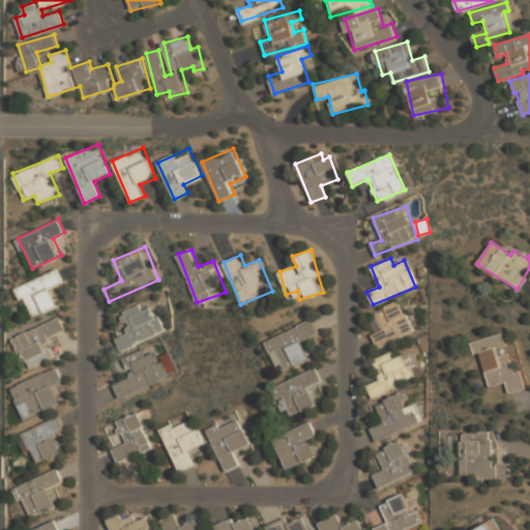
[(60,305),(52,286),(62,282),(57,269),(16,286),(29,318),(60,305)]
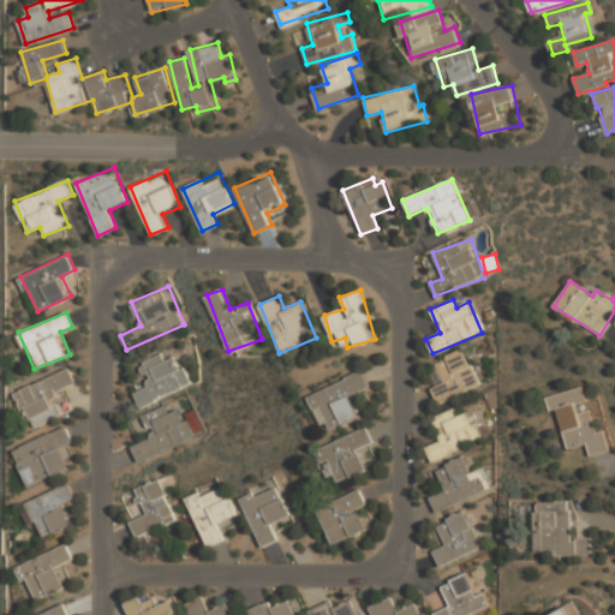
[(479,384),(464,350),(427,366),(436,387),(430,389),(437,404),(479,384)]
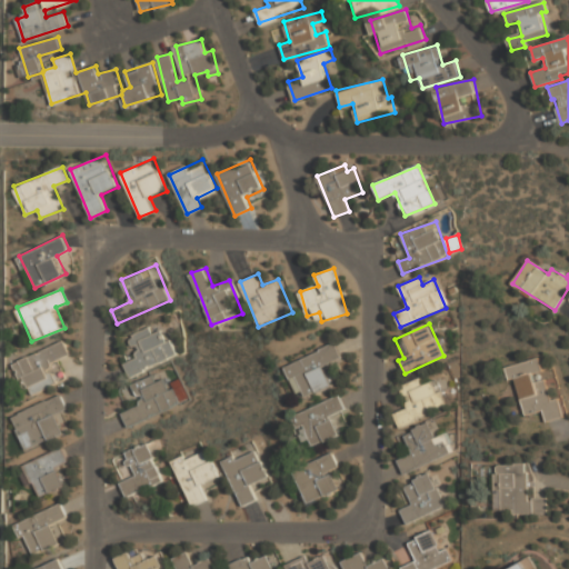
[(177,357),(166,328),(152,332),(150,327),(128,335),(137,357),(125,361),(130,375),(177,357)]
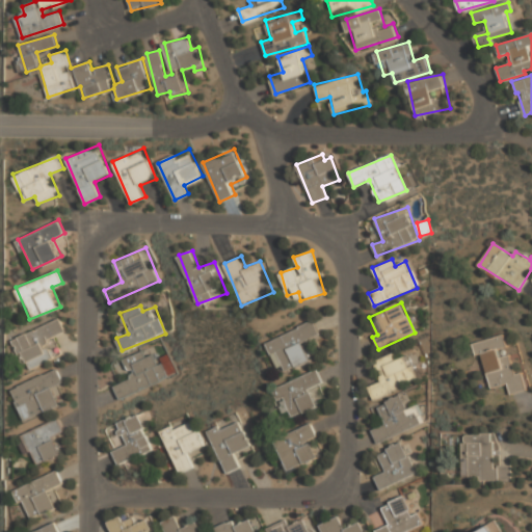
[(62,355),(54,336),(67,330),(60,318),(12,338),(26,370),(62,355)]
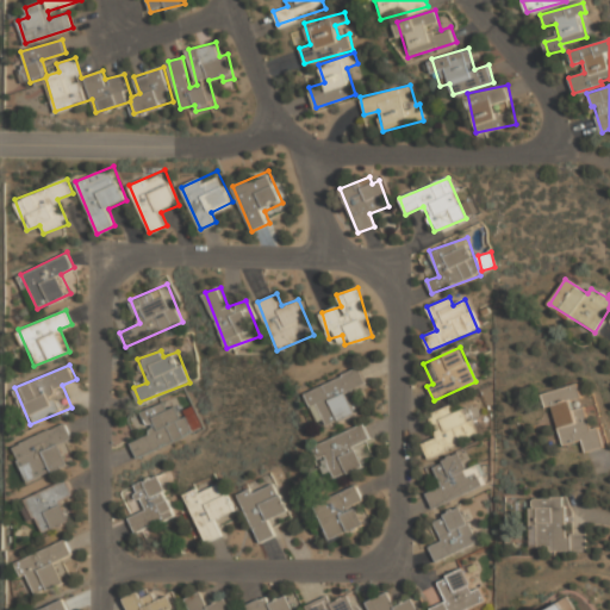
[(305,390),(322,428),(359,411),(350,391),(368,384),(361,367),(305,390)]
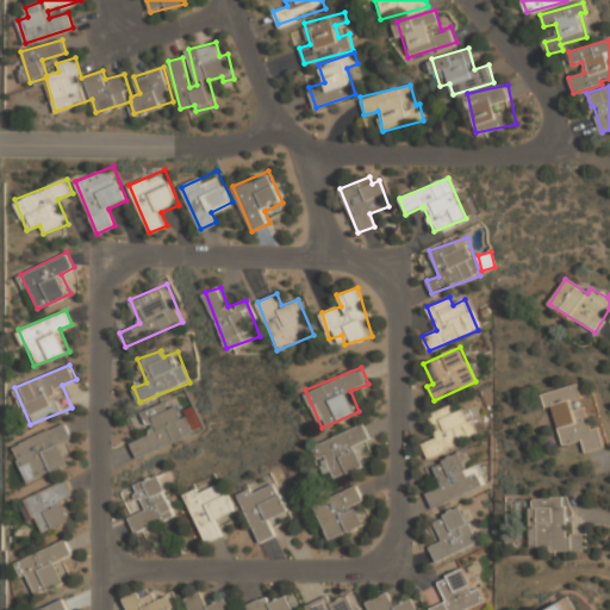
[(541,393),(545,408),(552,406),(562,446),(582,441),(585,453),(603,448),(598,427),(590,429),(584,408),(572,410),(570,402),(580,399),(577,385),(541,393)]
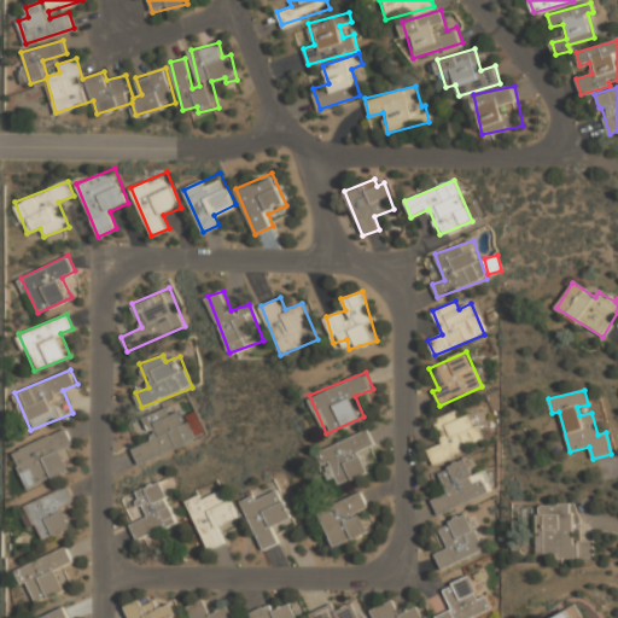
[(144,415),(152,439),(132,447),(138,461),(196,439),(185,409),(170,414),(168,407),(144,415)]
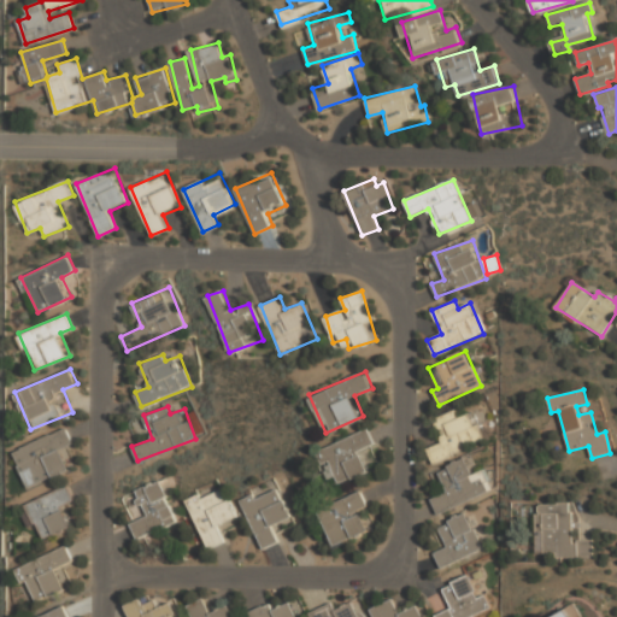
[(427,450),(433,463),(482,440),(470,412),(458,417),(454,410),(434,418),(445,441),(427,450)]
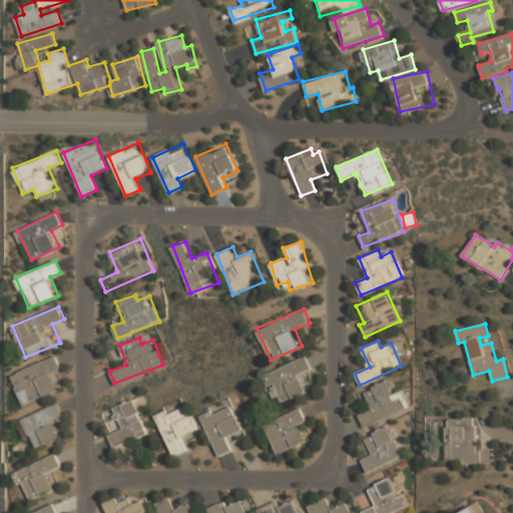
[(12,373),(24,404),(59,391),(52,372),(61,369),(56,356),(12,373)]
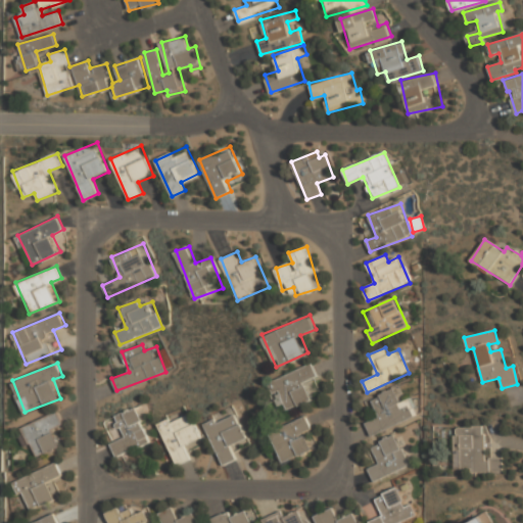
[(316,398),(307,381),(318,376),(313,363),(270,380),(283,412),(316,398)]
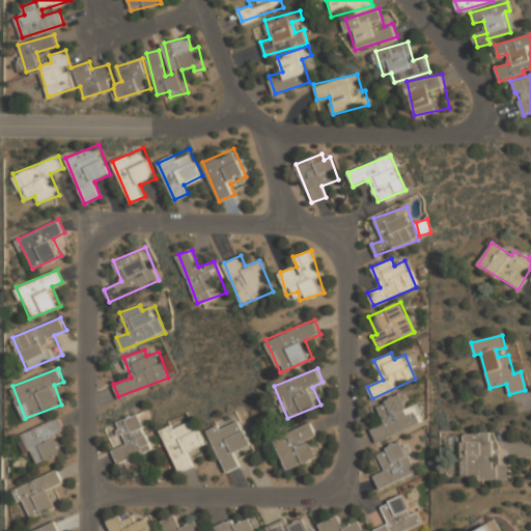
[(424,422),(416,404),(406,409),(400,395),(376,406),(384,424),(370,429),(375,442),(424,422)]
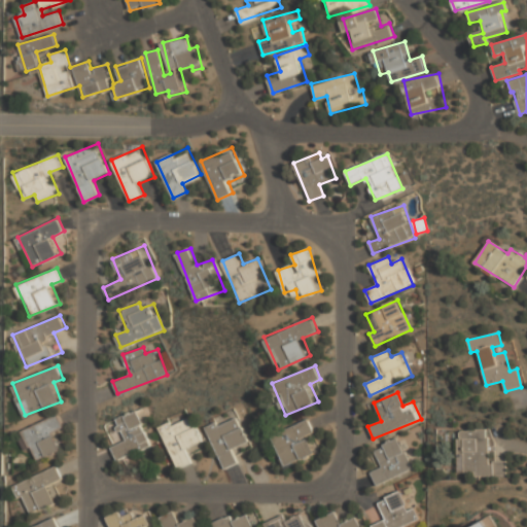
[(152,446),(139,410),(115,418),(124,440),(111,444),(116,458),(152,446)]
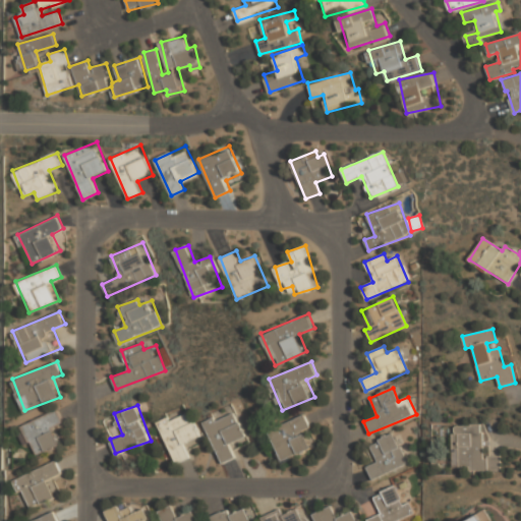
[(221,463),(236,457),(231,446),(247,439),(236,409),(205,421),(221,463)]
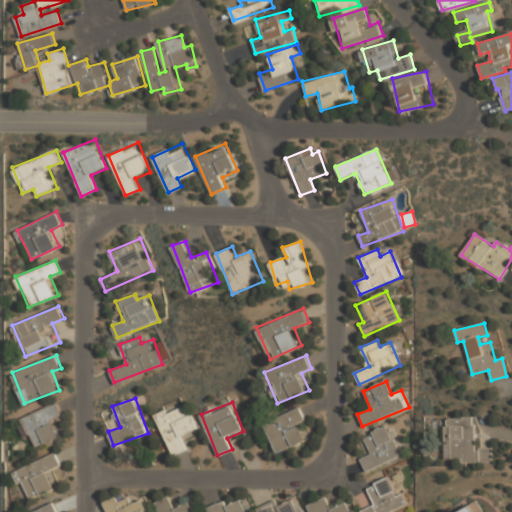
[(59,436),(51,418),(61,414),(56,403),(16,419),(23,436),(32,433),(37,445),(59,436)]
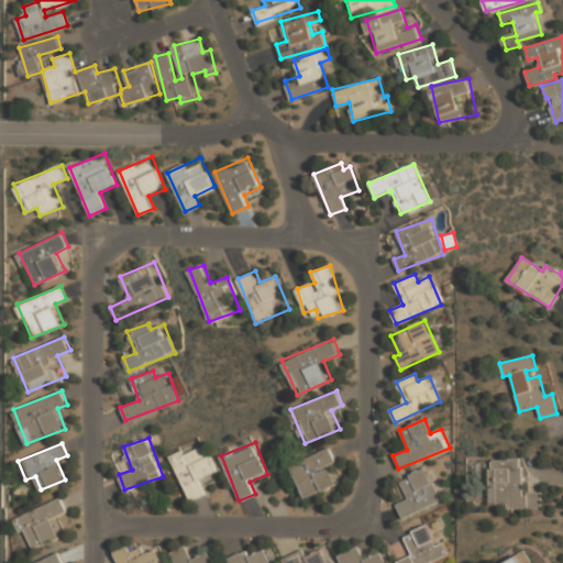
[(218,476),(206,443),(172,455),(188,500),(206,494),(201,483),(218,476)]
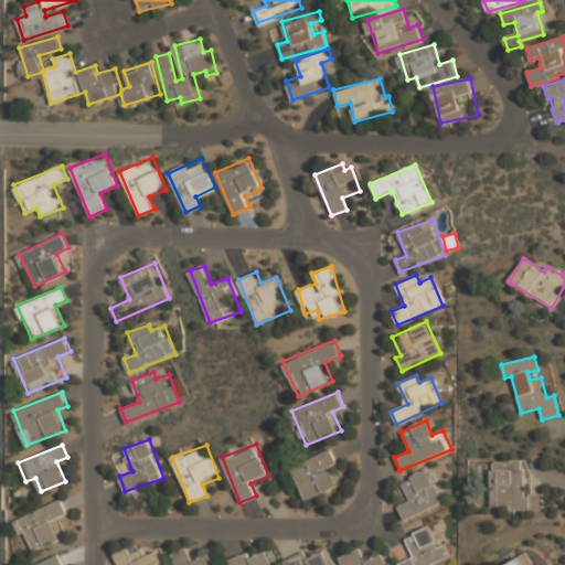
[(329,467),(338,464),(331,449),(291,465),(305,499),(337,487),(329,467)]
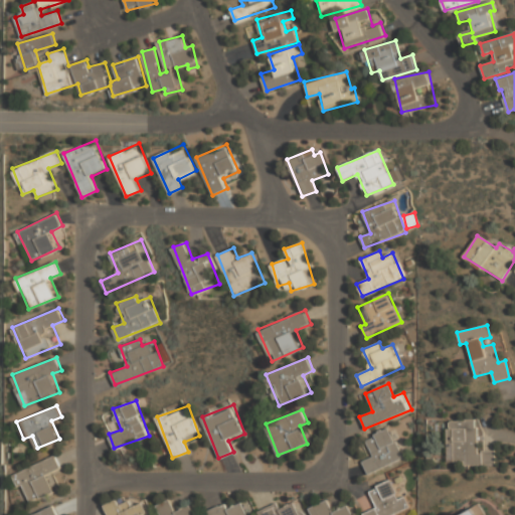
[(449,462),(465,462),(465,466),(495,465),(495,452),(477,452),(477,420),(448,420),(449,462)]
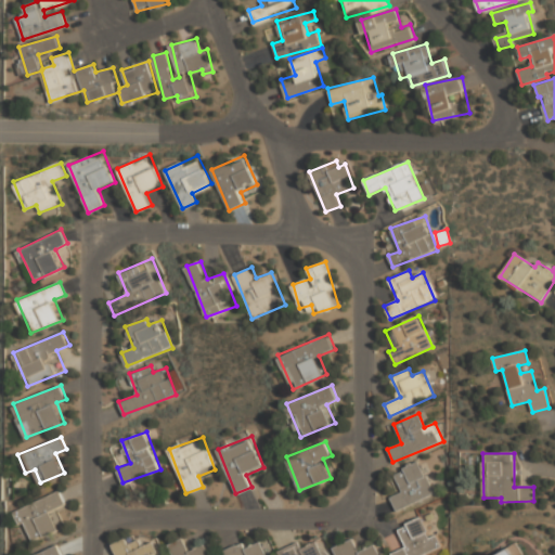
[(390,498),(397,512),(435,494),(420,462),(394,474),(402,492),(390,498)]
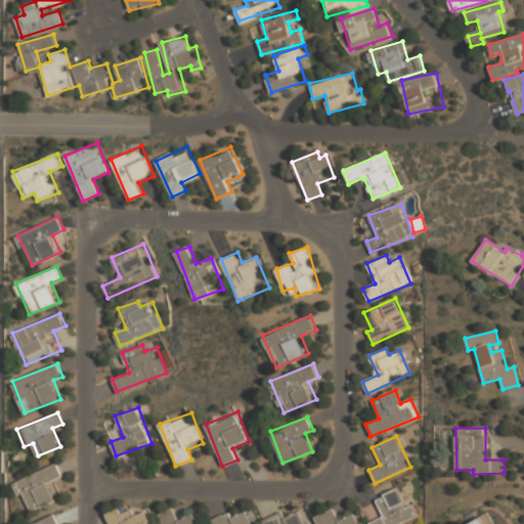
[(60,496),(52,480),(61,475),(55,463),(15,482),(30,512),(60,496)]
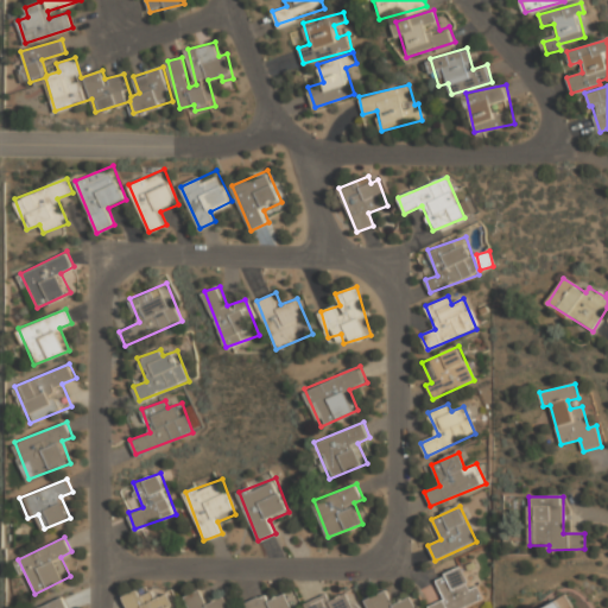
[(429,607),(462,607),(483,600),(477,587),(472,589),(463,568),(436,578),(444,600),(429,607)]
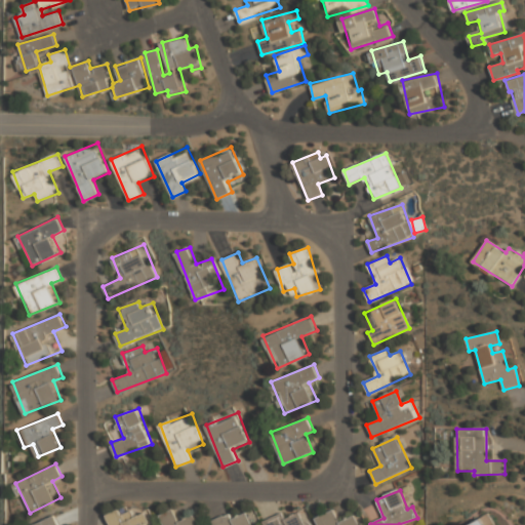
[(154,524),(149,511),(134,517),(132,511),(121,515),(119,510),(107,515),(110,524),(154,524)]
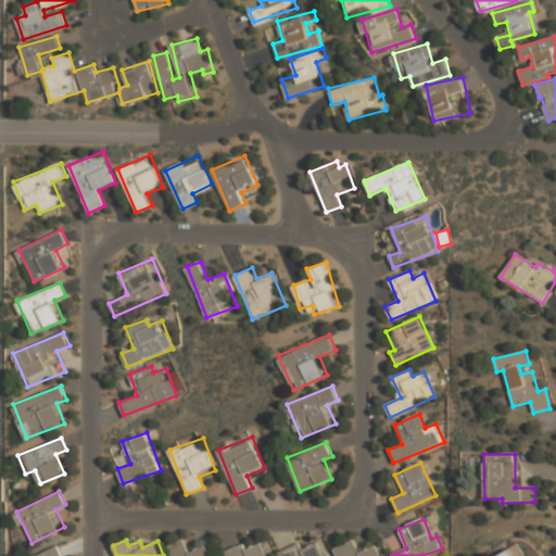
[(211,555),(206,545),(189,553),(184,540),(171,545),(175,555),(211,555)]
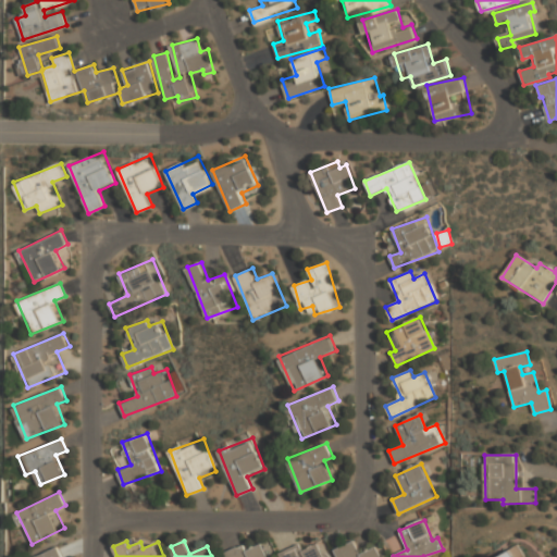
[(334,549),(336,556),(382,556),(378,547),(359,554),(354,542),(334,549)]
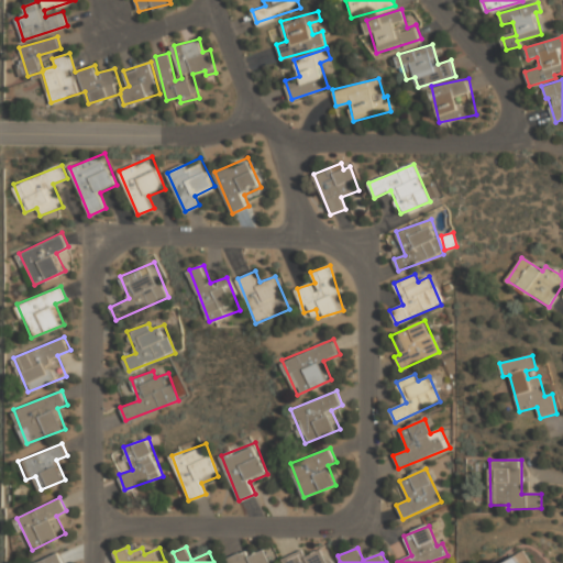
[(229,562),(269,562),(265,550),(249,556),(246,551),(228,559),(229,562)]
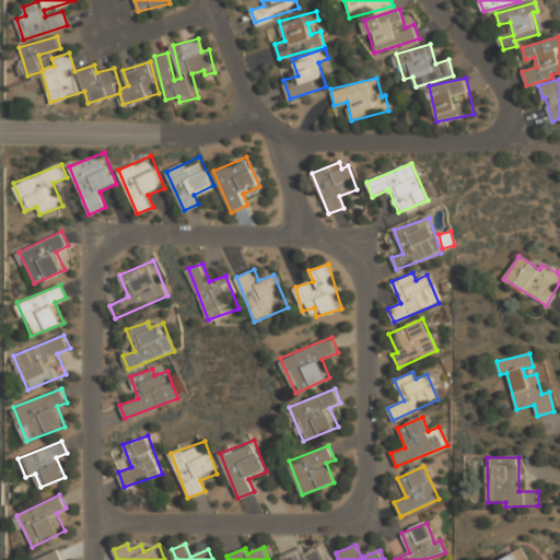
[(281,556),(283,559),(325,559),(319,547),(304,553),(301,548),(281,556)]
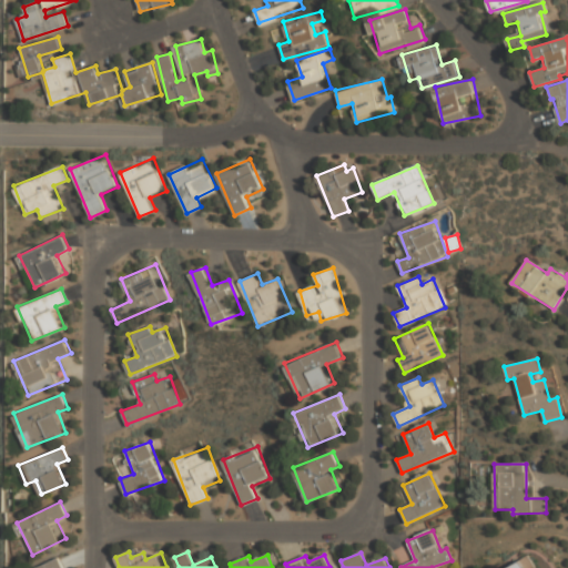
[(64,567),(59,557),(32,567),(64,567)]
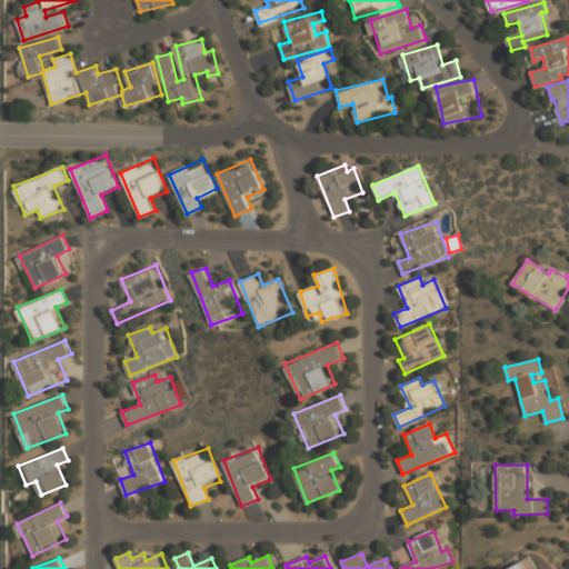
[(508,568),(532,568),(528,559),(508,568)]
